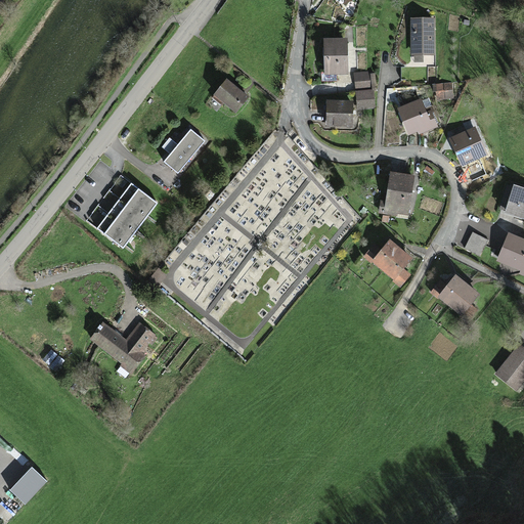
[(433,17),(408,17),(408,54),(432,55),(433,17)]
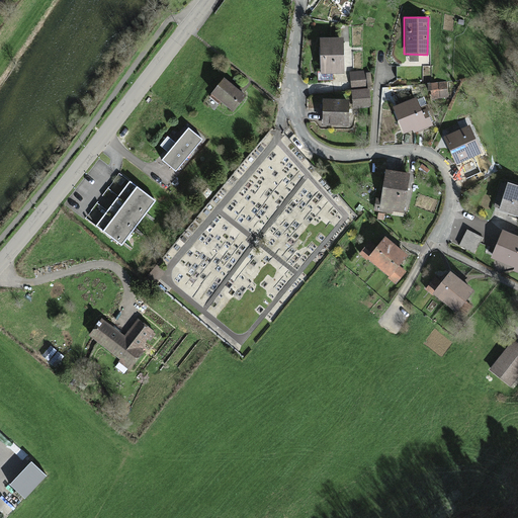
[(345,38),(320,38),(319,73),(344,74),(345,38)]
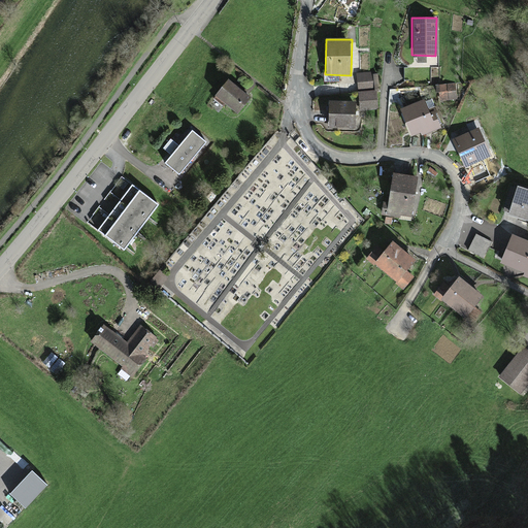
[(371,71),(356,72),(358,89),(372,88),(371,71)]
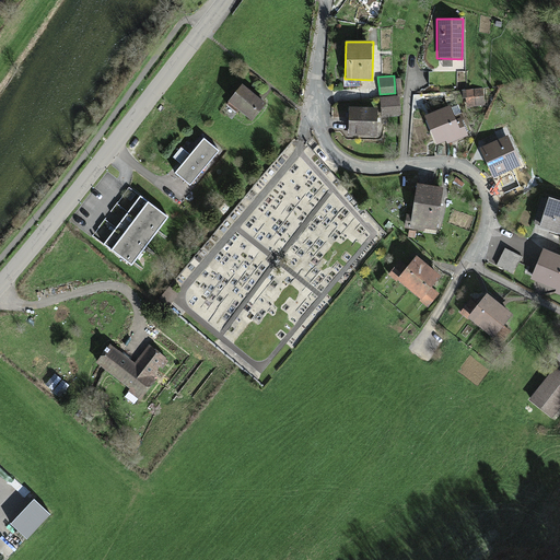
[(244,84),(229,103),(252,121),(267,103),(244,84)]
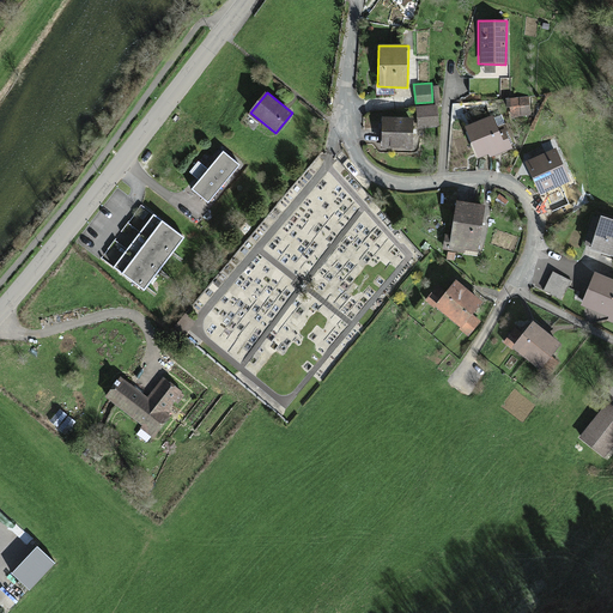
[(527,96),(508,98),(510,117),(529,114),(527,96)]
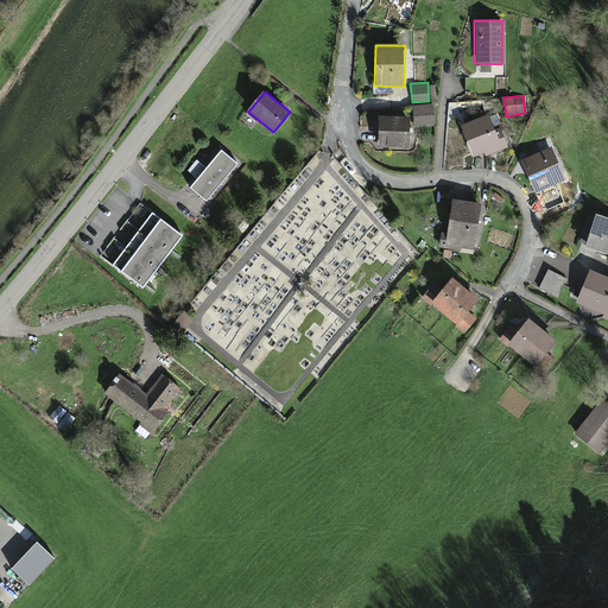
[(430,105),(412,106),(415,128),(432,126),(430,105)]
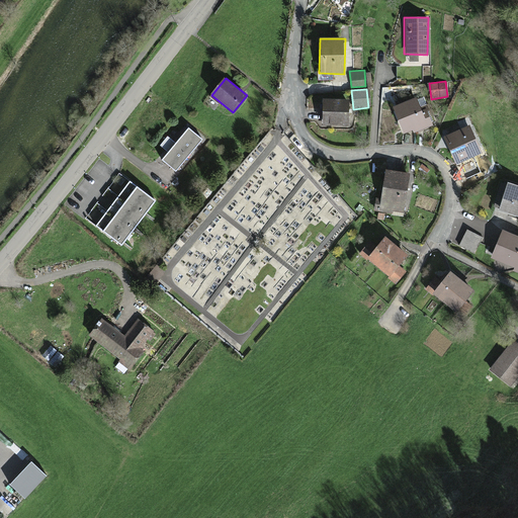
[(347,98),(322,98),(322,125),(346,125),(347,98)]
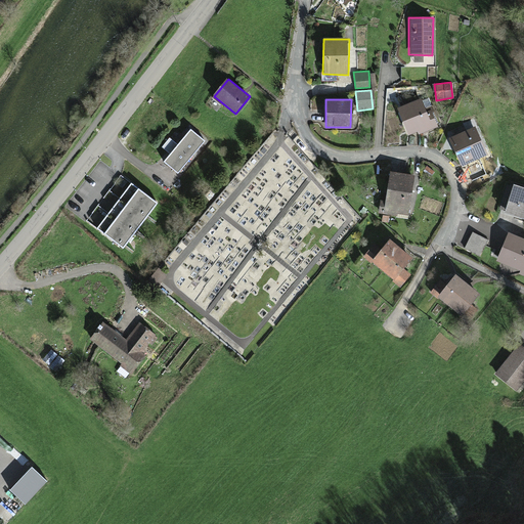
[(418,99),(395,107),(407,140),(438,129),(434,117),(426,120),(418,99)]
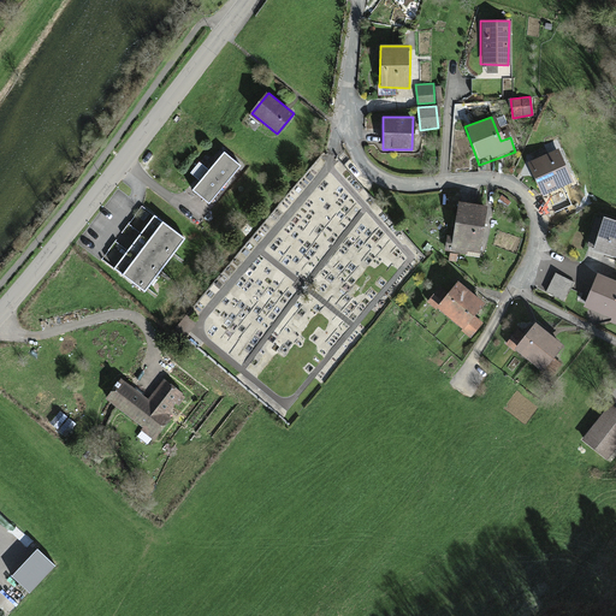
[(557,147),(526,161),(540,195),(573,182),(557,147)]
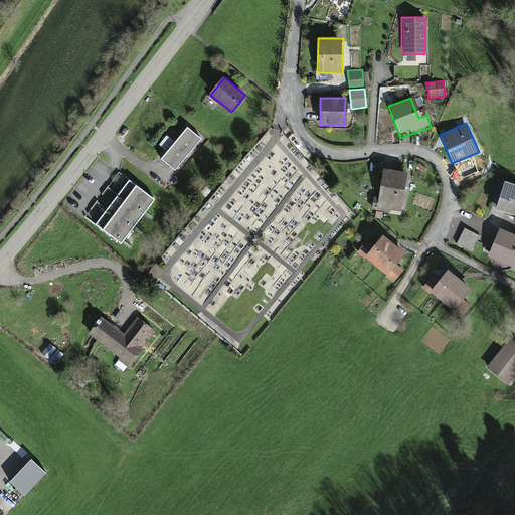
[(187,125),(161,157),(177,170),(203,137),(187,125)]
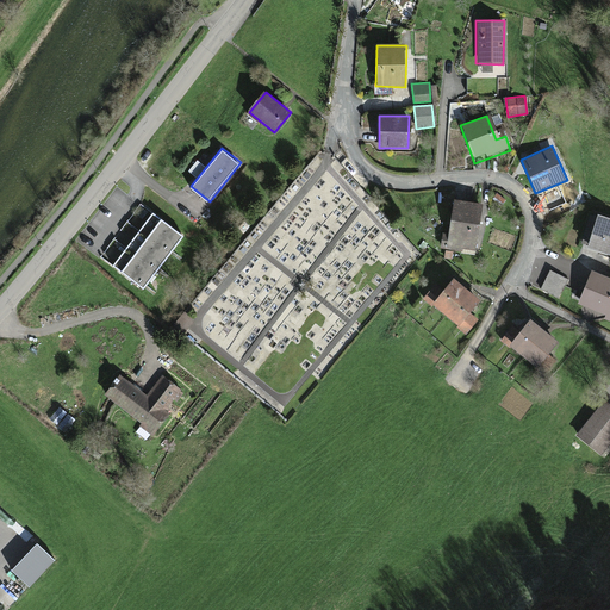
[(481,200),(453,197),(447,247),(475,250),(481,200)]
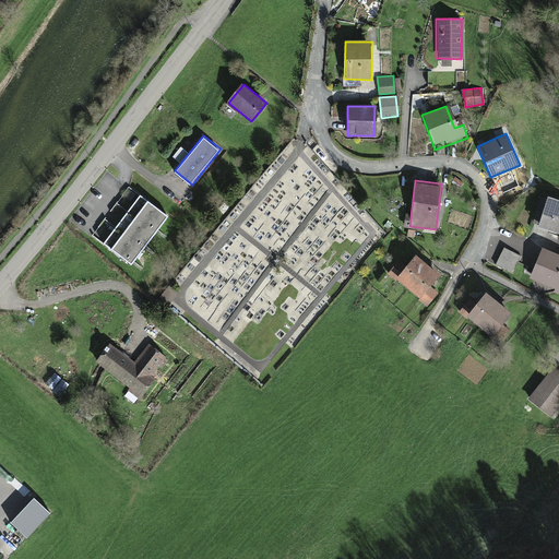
[(141,192),(102,241),(131,265),(170,215),(141,192)]
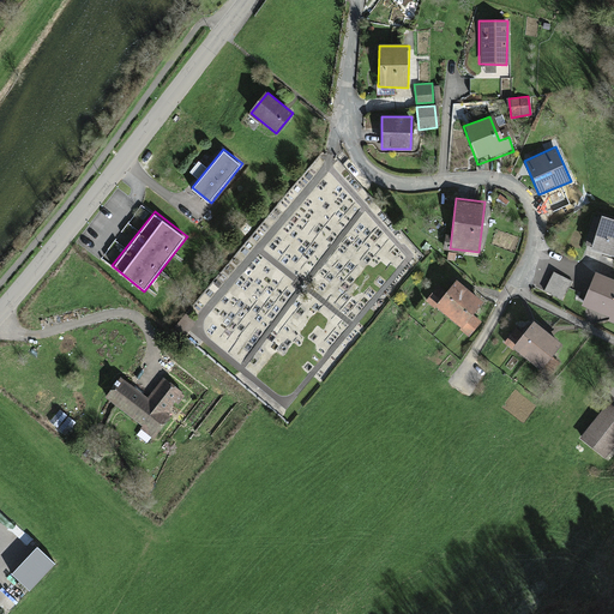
[(613,218),(596,212),(585,245),(613,254),(613,218)]
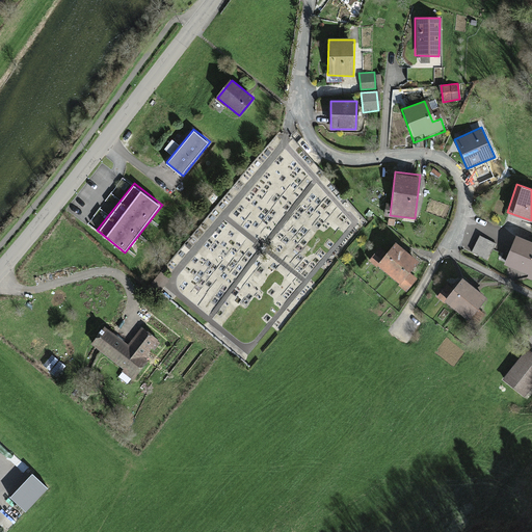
[(497,242),(478,232),(468,250),(486,261),(497,242)]
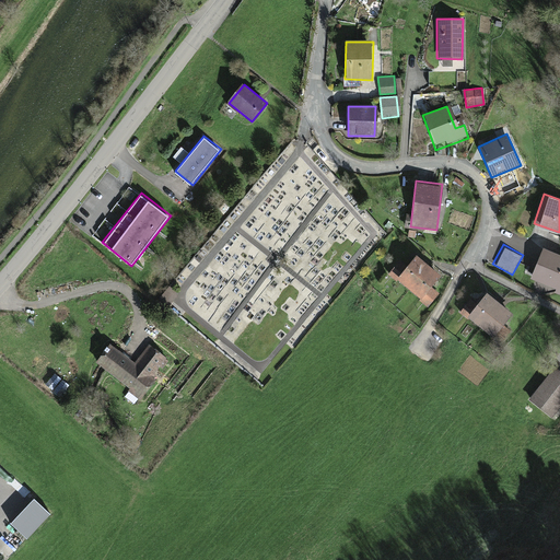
[(559,254),(543,247),(531,276),(559,288),(559,254)]
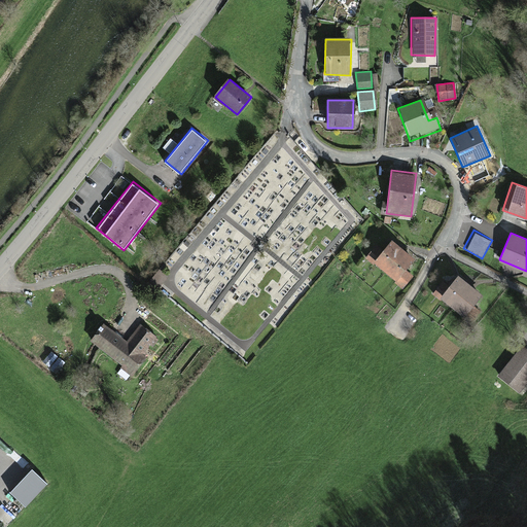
[(415,256),(390,240),(381,253),(373,247),(363,260),(403,287),(412,275),(405,271),(415,256)]
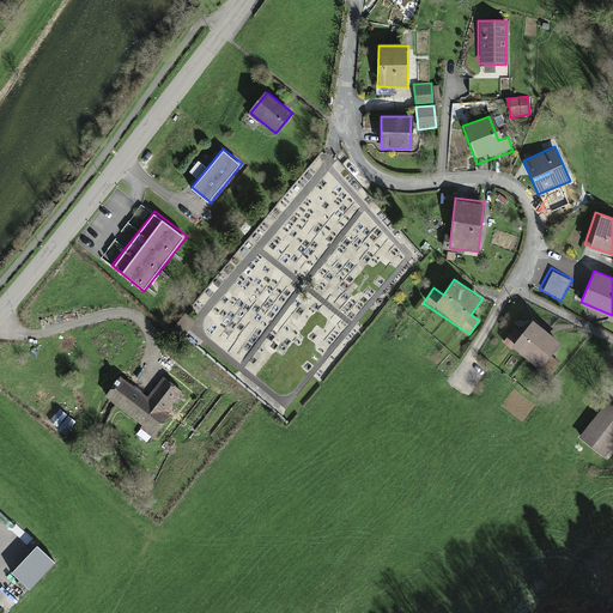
[(563,344),(532,321),(513,346),(542,370),(563,344)]
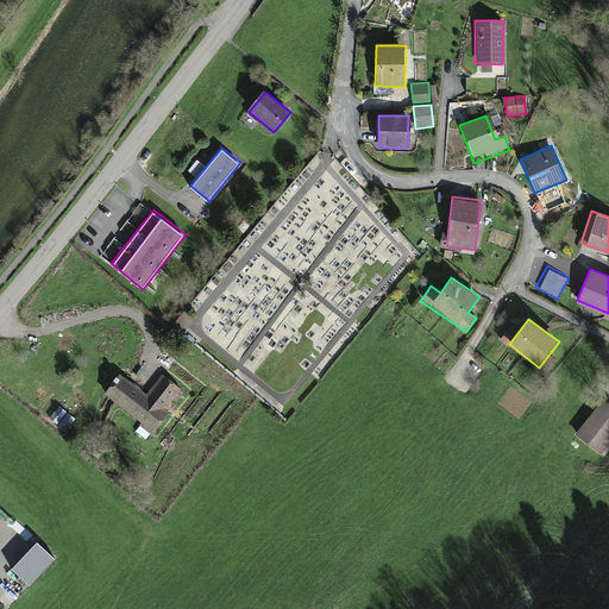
[(146,396),(118,374),(102,395),(154,435),(170,414),(164,408),(180,389),(163,376),(146,396)]
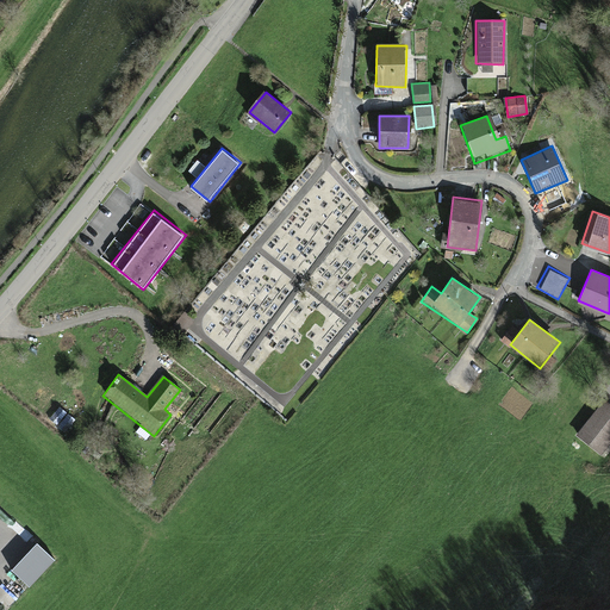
[(609,442),(609,403),(602,397),(576,433),(602,453),(609,442)]
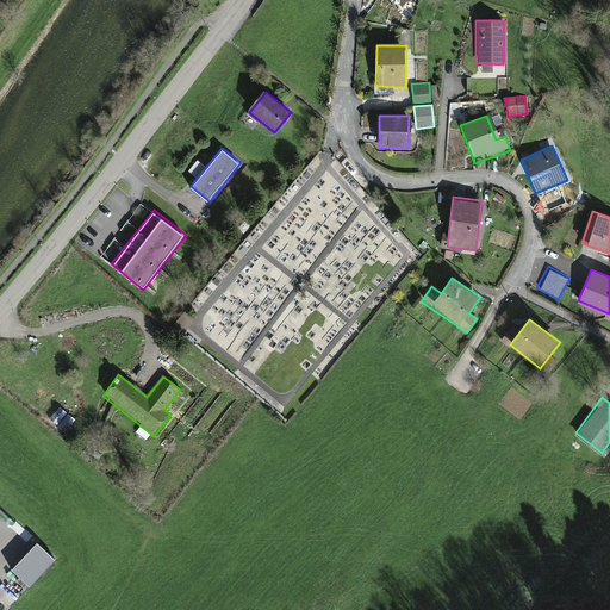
[(55,562),(36,545),(10,572),(29,590),(55,562)]
